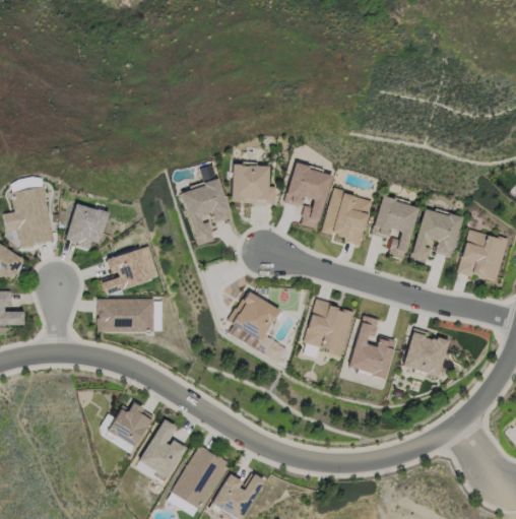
[(318,229),(332,174),(295,165),(284,203),(302,207),(305,197),(314,199),(312,207),(306,205),(301,224),(318,229)]
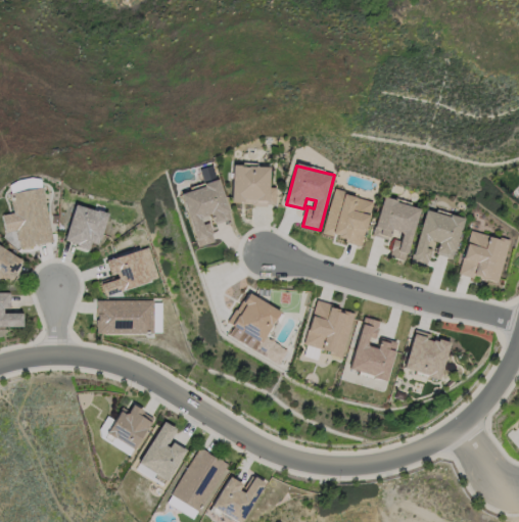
[(233,204),(278,205),(278,188),(271,188),(271,168),(234,167),(233,204)]
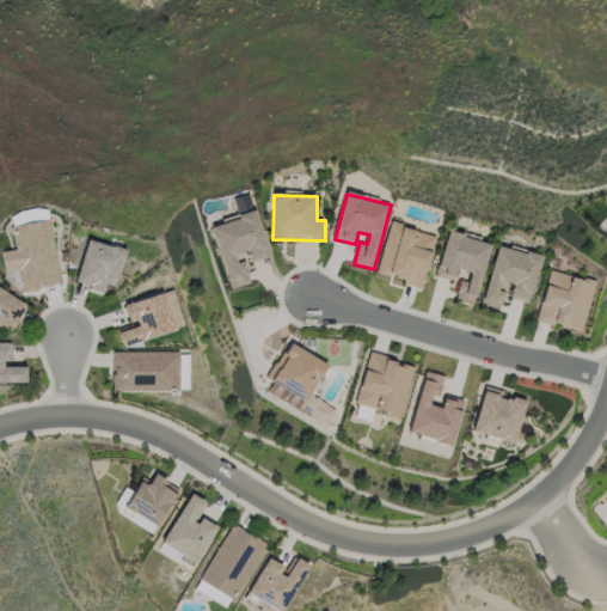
[(233,289),(253,283),(247,261),(240,262),(238,254),(249,251),(252,263),(271,257),(258,212),(214,224),(233,289)]
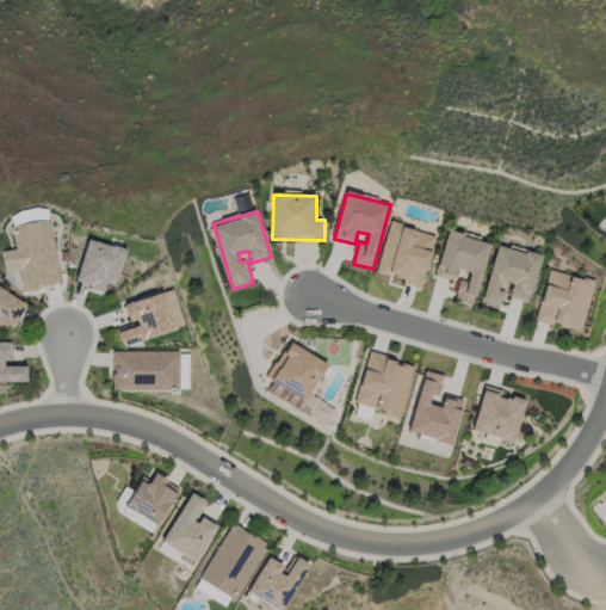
[(23,270),(25,289),(62,284),(54,220),(14,226),(17,250),(5,251),(8,272),(23,270)]
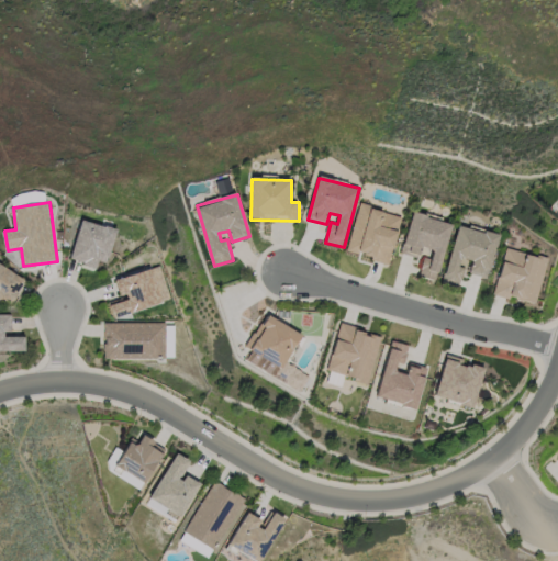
[(349,254),(391,264),(402,215),(360,205),(349,254)]
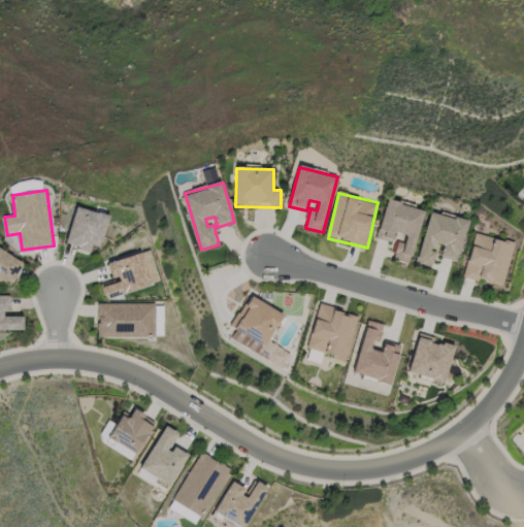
[(378,238),(394,242),(397,232),(407,234),(405,242),(399,240),(394,260),(411,264),(425,209),(388,200),(378,238)]
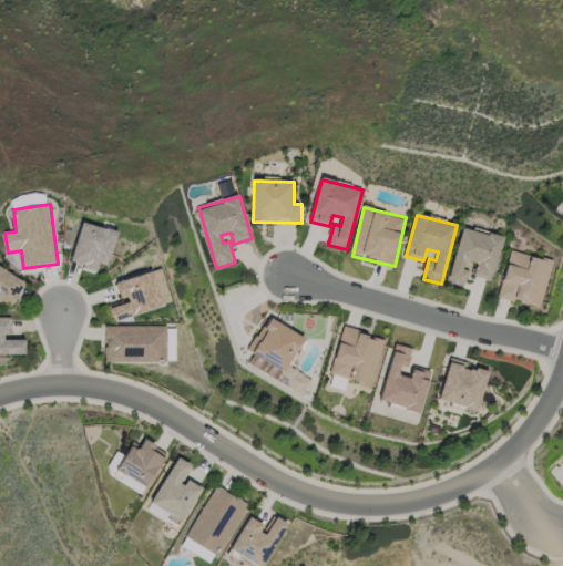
[(72,264),(99,270),(100,264),(110,266),(118,232),(82,223),(72,264)]
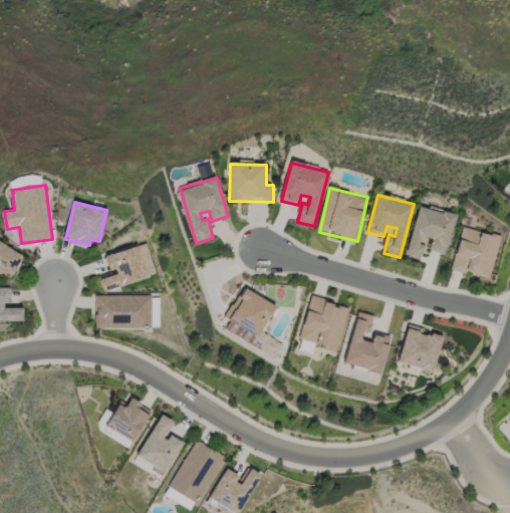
[(457,215),(419,206),(406,259),(422,263),(426,245),(421,244),(423,236),(432,239),(429,250),(447,255),(457,215)]
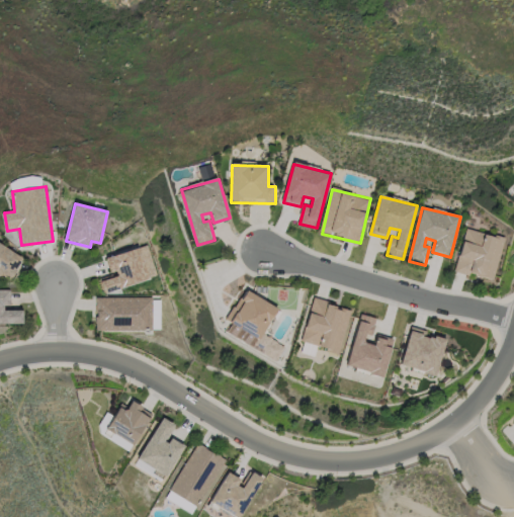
[(456,271),(495,281),(505,239),(467,229),(456,271)]
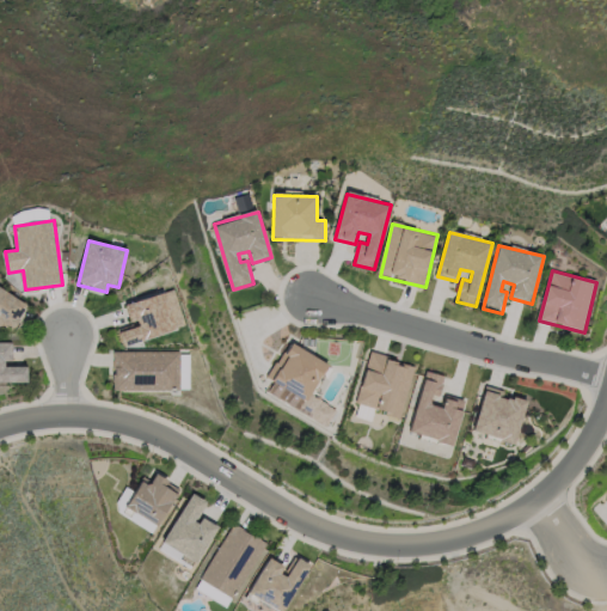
[(0,328),(2,325),(13,331),(29,306),(0,287),(0,328)]
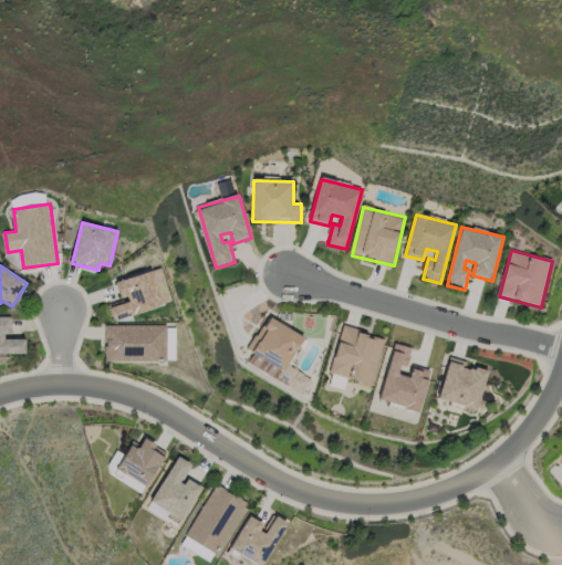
[(115,321),(173,303),(163,268),(118,281),(125,303),(111,307),(115,321)]
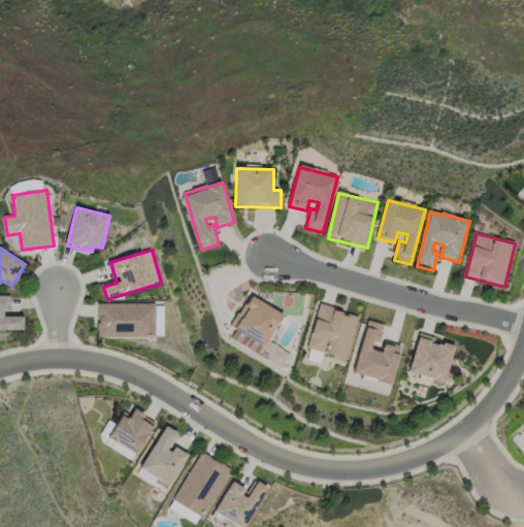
[(0,330),(24,330),(24,315),(10,315),(10,296),(0,296),(0,330)]
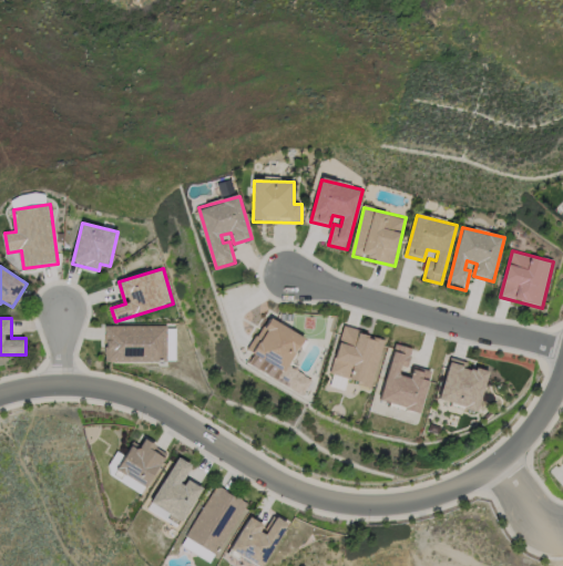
[(283,370),(278,380),(306,394),(314,379),(289,367),(305,337),(269,318),(251,353),(283,370)]
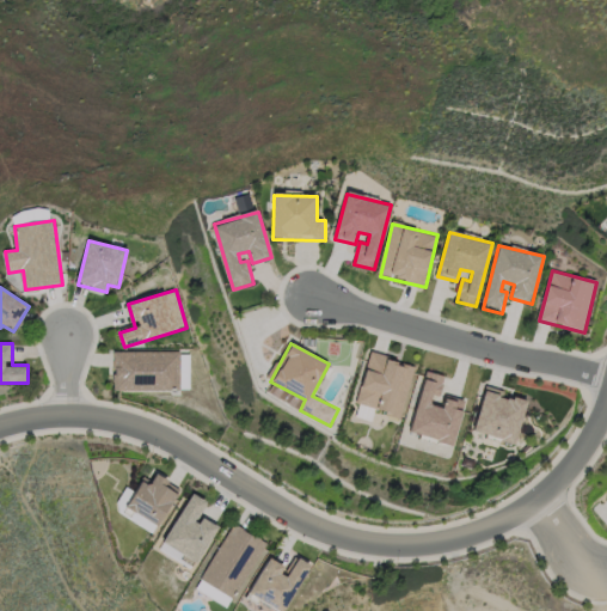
[(182,352),(115,353),(116,391),(182,390),(182,352)]
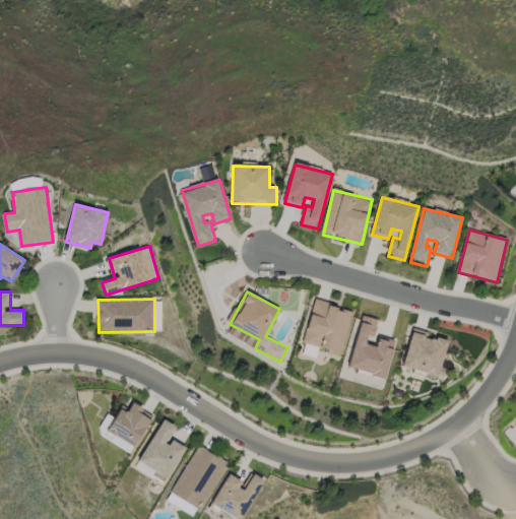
[(304,343),(343,354),(355,311),(316,301),(304,343)]
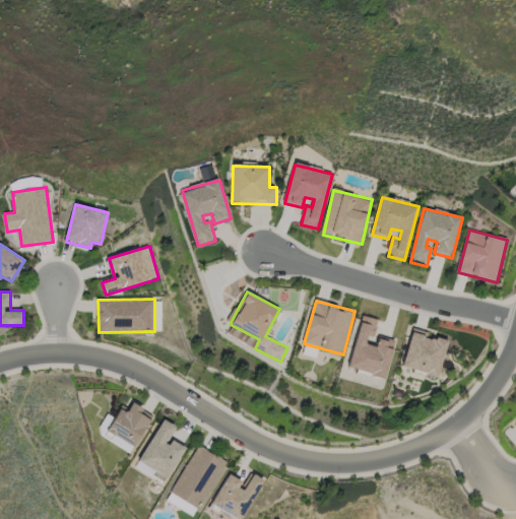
[(349,369),(386,378),(396,340),(380,336),(377,346),(371,345),(378,319),(363,315),(349,369)]
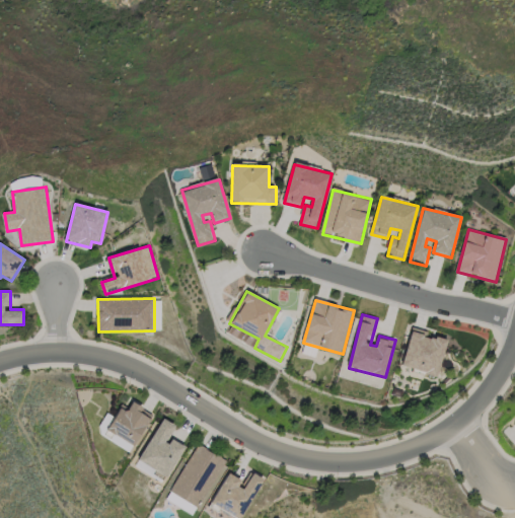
[(402,366),(438,376),(448,341),(429,336),(429,333),(413,327),(402,366)]
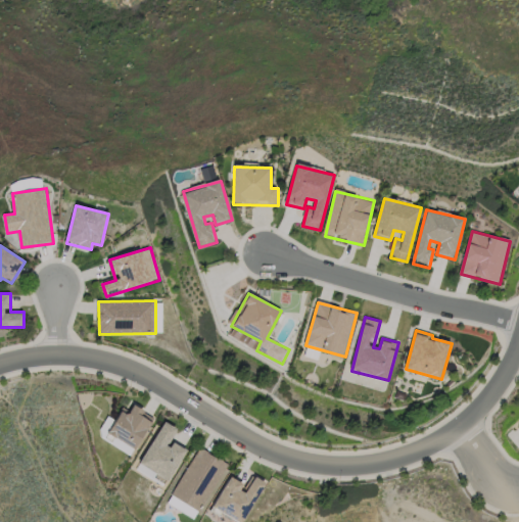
[(138,449),(154,416),(133,406),(131,411),(123,407),(108,435),(138,449)]
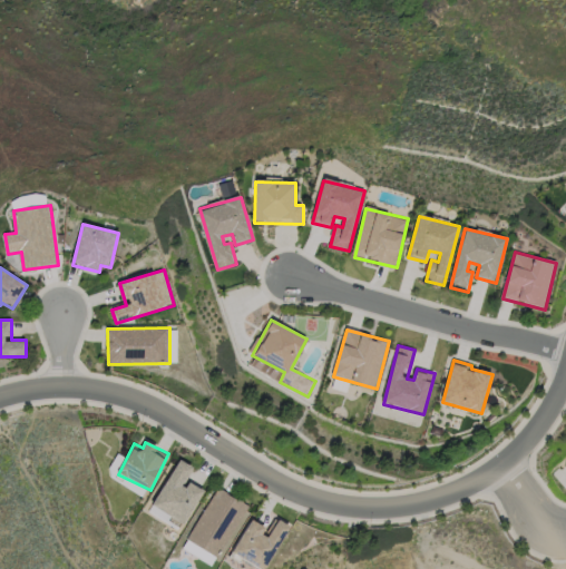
[(184,525),(203,491),(187,482),(195,469),(179,460),(153,507),(184,525)]
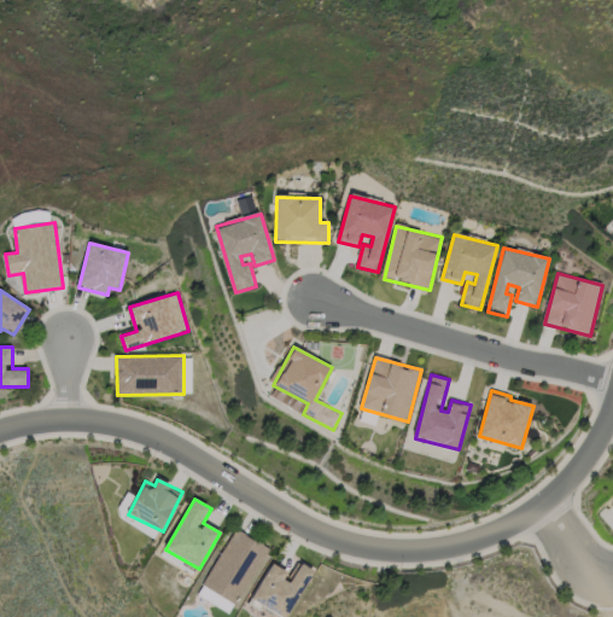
[(269,547),(234,529),(205,588),(241,605),(269,547)]
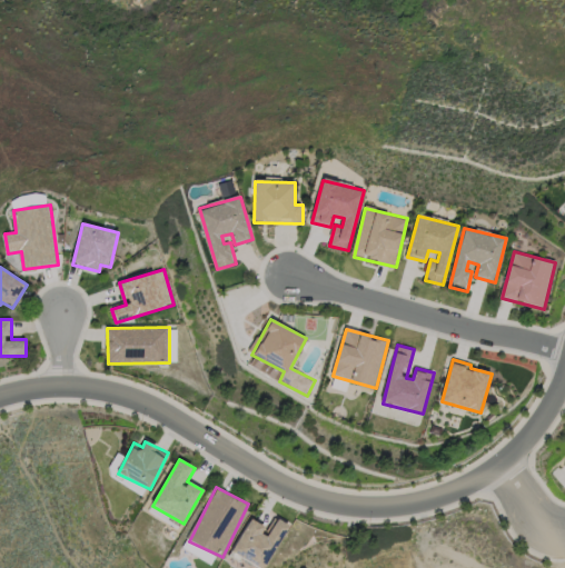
[(251,519),(233,552),(260,567),(268,567),(291,527),(276,518),(270,529),(251,519)]
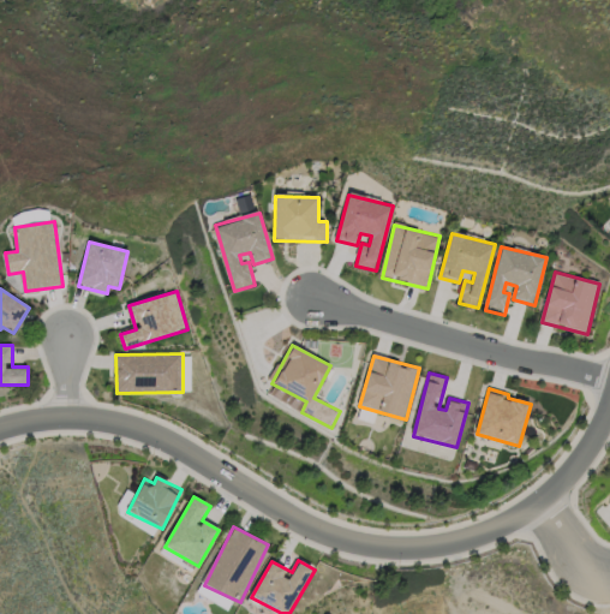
All buildings are outlined.
